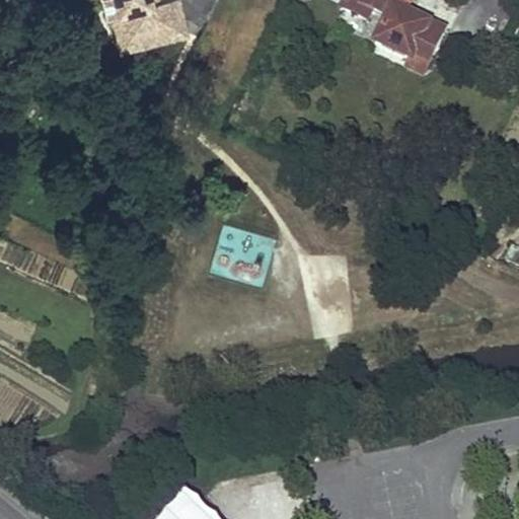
[(101,0),(105,13),(112,11),(118,10),(115,0),(101,0)]
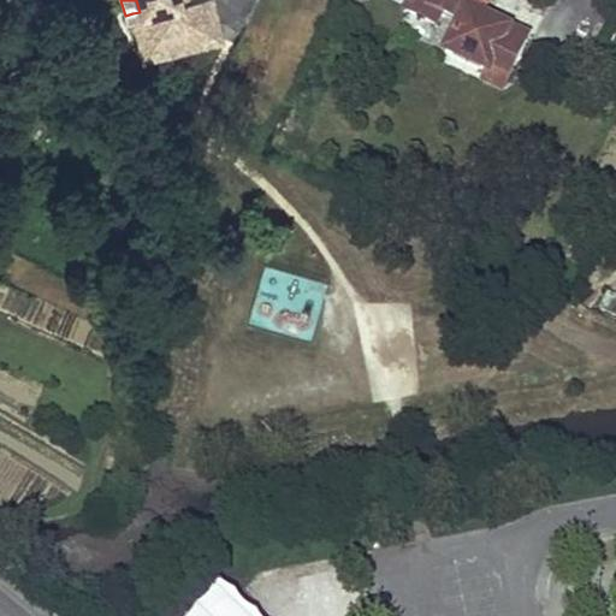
[(143,58),(189,47),(181,16),(191,13),(189,5),(188,0),(136,0),(140,12),(132,13),(143,58)]
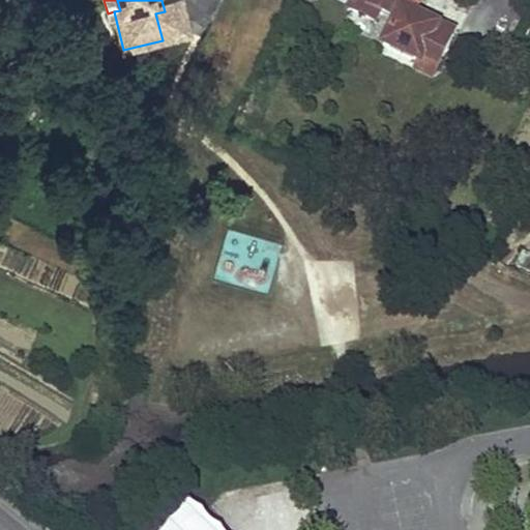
[(163,40),(190,33),(181,0),(176,0),(163,4),(165,11),(155,13),(163,40)]
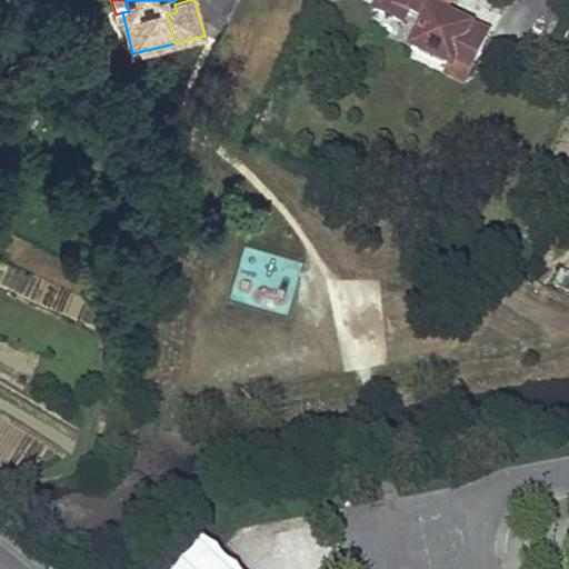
[(432,11),(437,0),(380,0),(375,12),(401,25),(407,12),(426,21),(412,49),(450,68),(453,62),(471,71),(487,37),(432,11)]
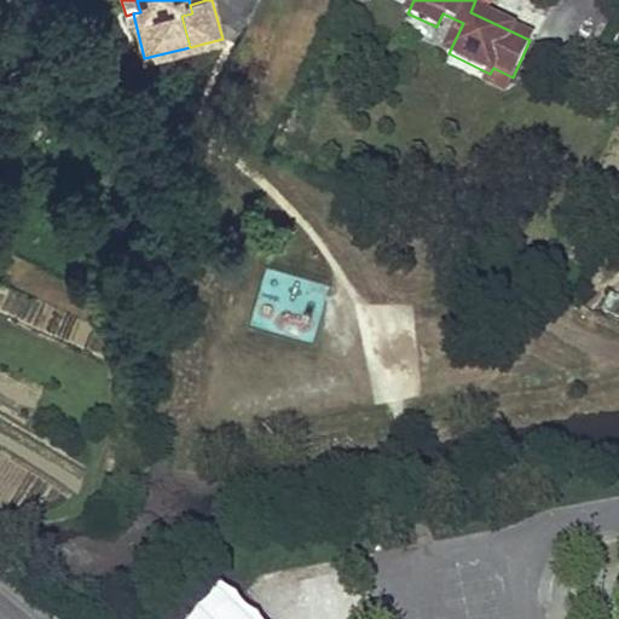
[(505,92),(513,77),(493,68),(490,74),(449,53),(444,63),(505,92)]
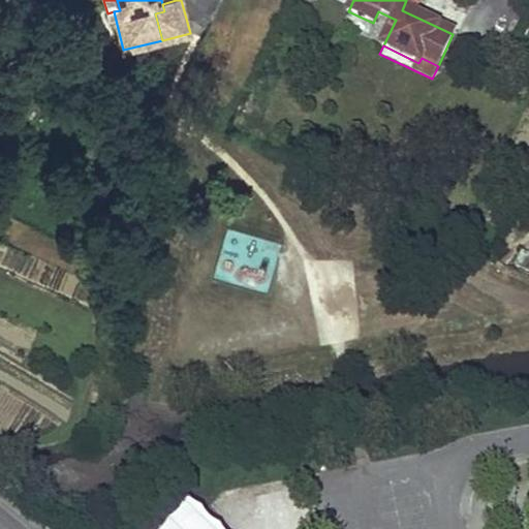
[(267,293),(282,245),(228,228),(213,277),(267,293)]
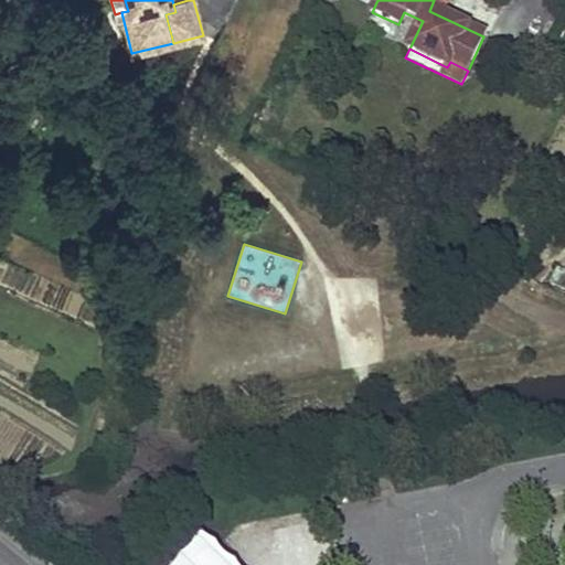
[(551,284),(564,290),(564,289),(564,272),(557,268),(551,284)]
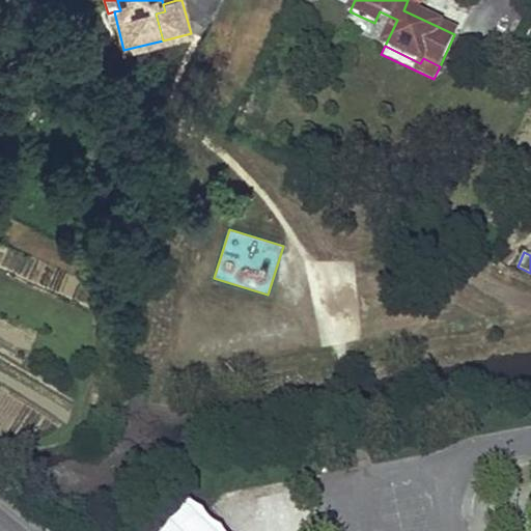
[(226,530),(193,499),(184,508),(162,530),(226,530)]
